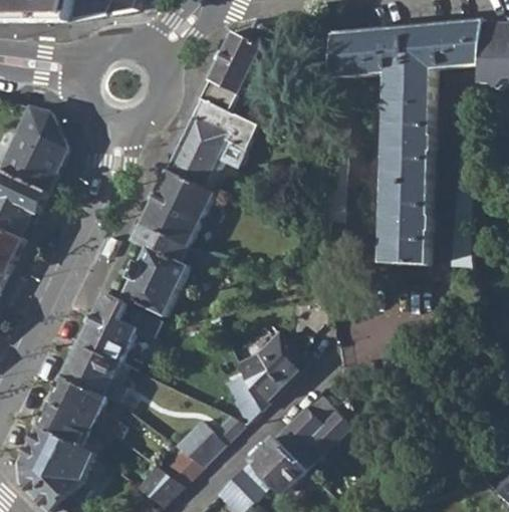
[(0,20),(11,21),(10,0),(0,0),(0,20)]
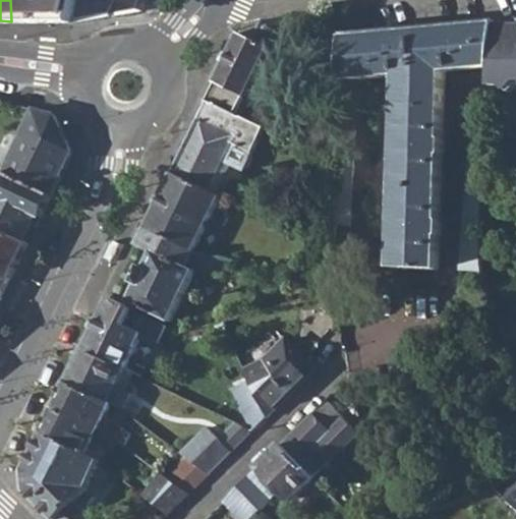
[(10,0),(11,21),(57,22),(65,20),(70,0),(10,0)]
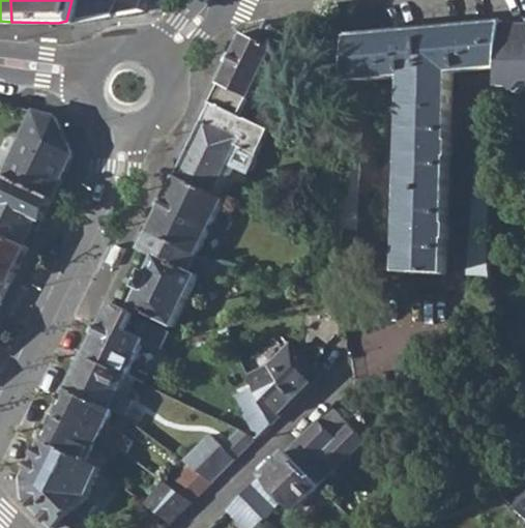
[(348,25),(348,7),(337,9),(336,24),(348,25)]
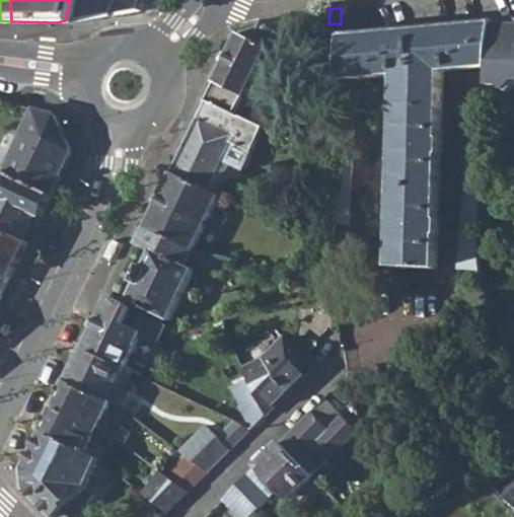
[(241,22),(204,99),(234,115),(284,16),(241,22)]
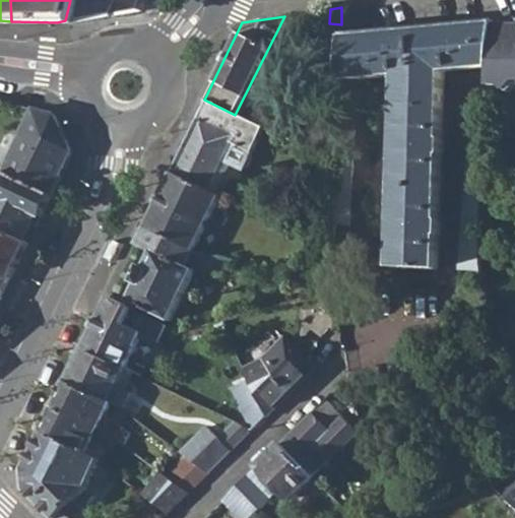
[(514,23),(512,23),(509,56),(494,55),(492,68),(491,84),(500,84),(503,90),(513,85),(514,84),(514,23)]
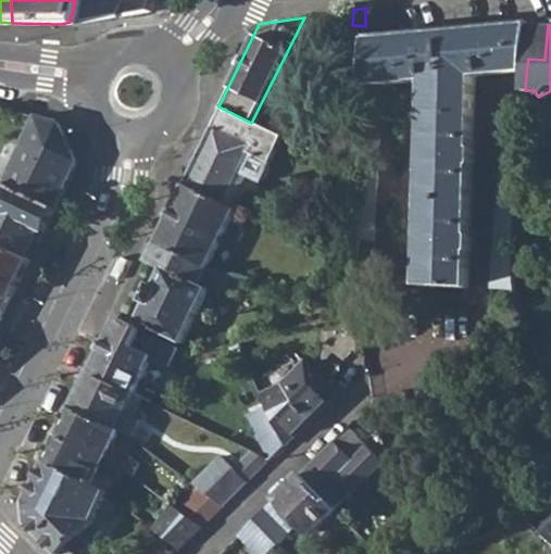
[(530,26),(528,59),(545,60),(548,25),(530,26)]
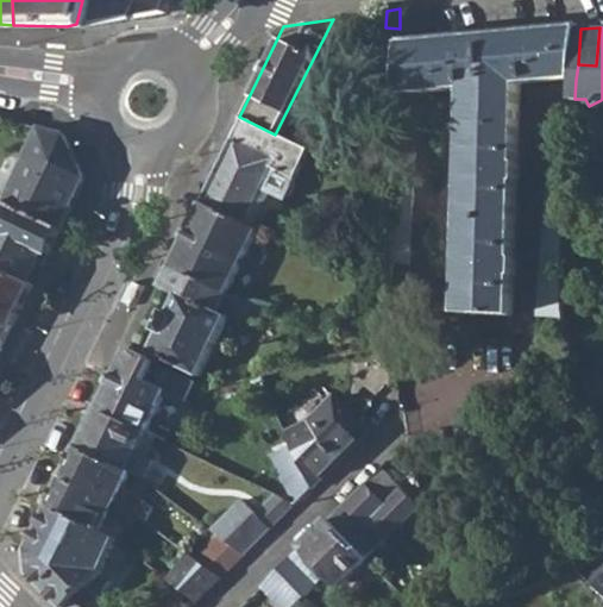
[(578,64),(580,29),(400,41),(396,93),(463,88),(453,312),(507,314),(509,275),(513,275),(514,258),(510,257),(514,181),(517,181),(519,163),(514,163),(517,83),(576,80),(578,64)]
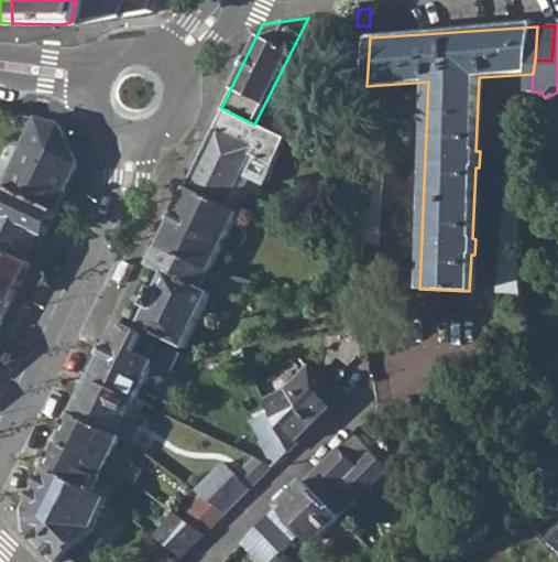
[(525,185),(531,107),(511,106),(493,292),(516,293),(525,185)]
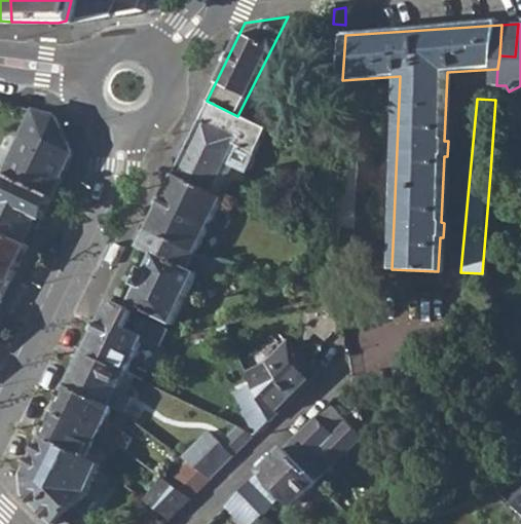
[(237,116),(207,101),(171,174),(209,191),(223,161),(242,171),(263,128),(237,116)]
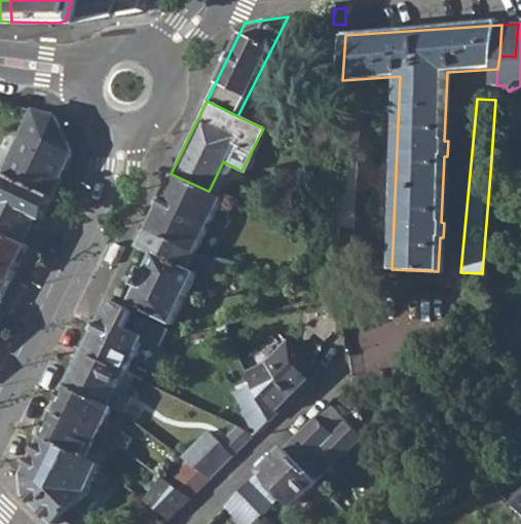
[(0,175),(47,197),(67,156),(48,116),(28,110),(0,170),(0,175)]
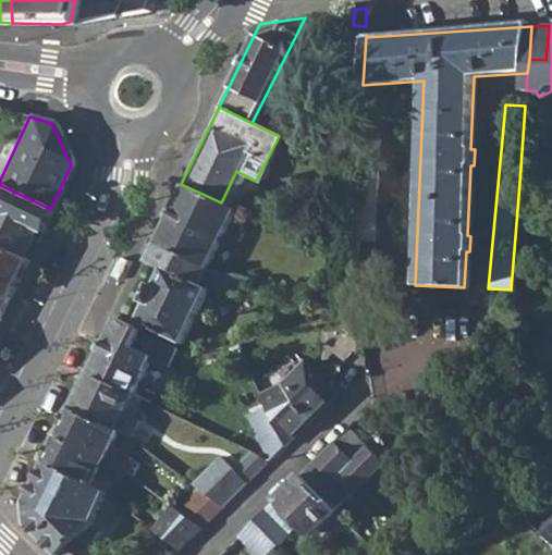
[(221,202),(181,184),(154,241),(204,267),(233,209),(221,202)]
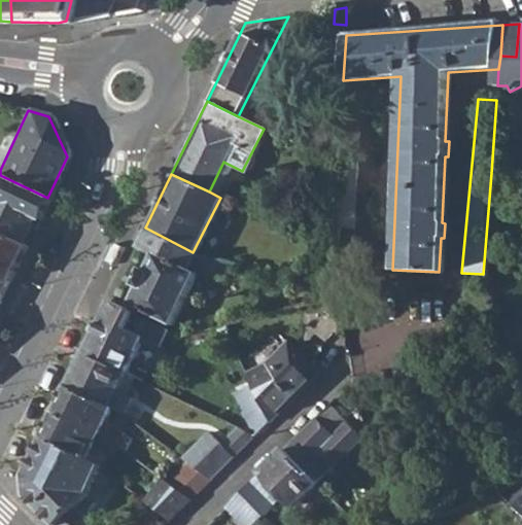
[(0,233),(19,242),(30,218),(35,220),(47,198),(0,175),(0,233)]
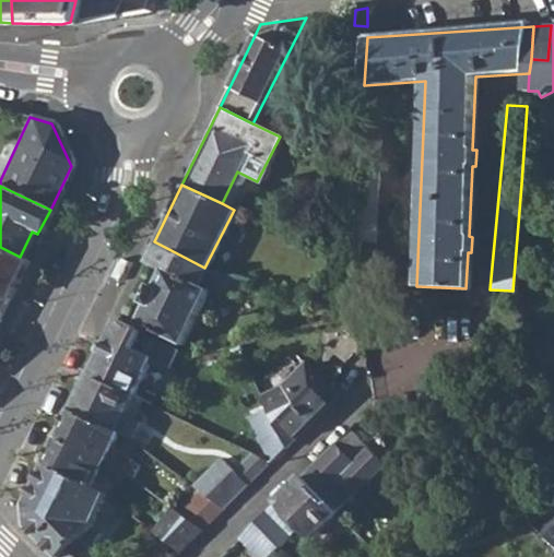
[(204,268),(154,241),(145,259),(161,268),(195,285),(204,268)]
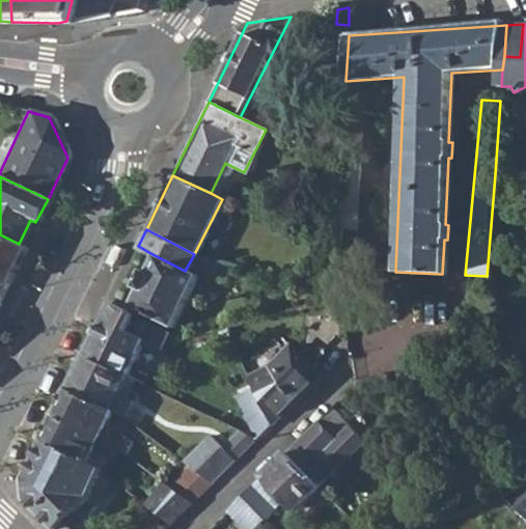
[(0,296),(24,247),(19,244),(0,234),(0,296)]
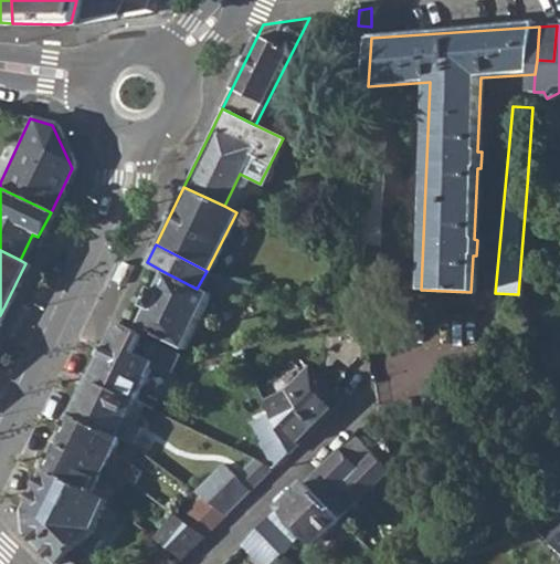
[(180,346),(205,293),(197,289),(162,271),(152,292),(148,290),(140,306),(144,309),(136,325),(180,346)]
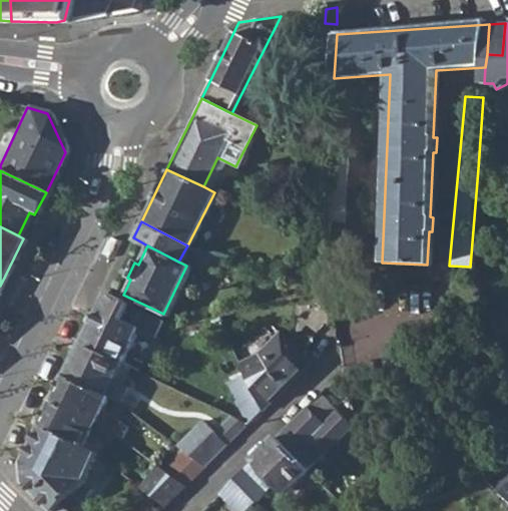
[(187,245),(178,262),(186,266),(226,268),(227,256),(196,249),(187,245)]
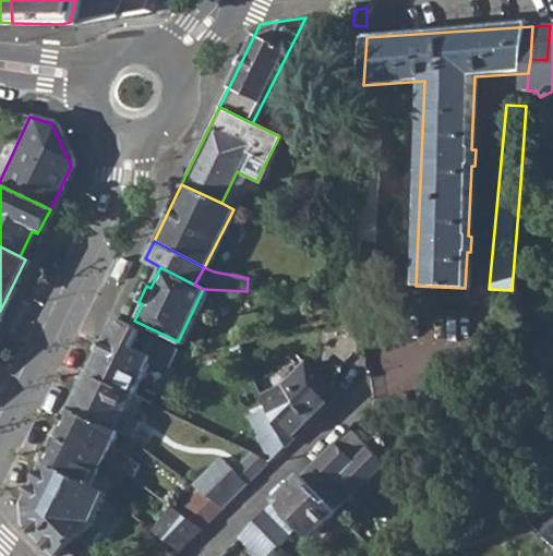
[(164,369),(172,349),(115,318),(89,372),(132,393),(147,362),(164,369)]
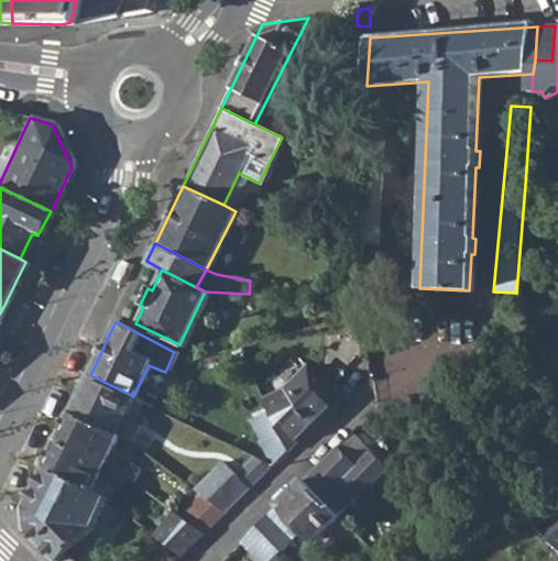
[(265,409),(284,448),(336,397),(304,366),(285,387),(261,399),(265,409)]
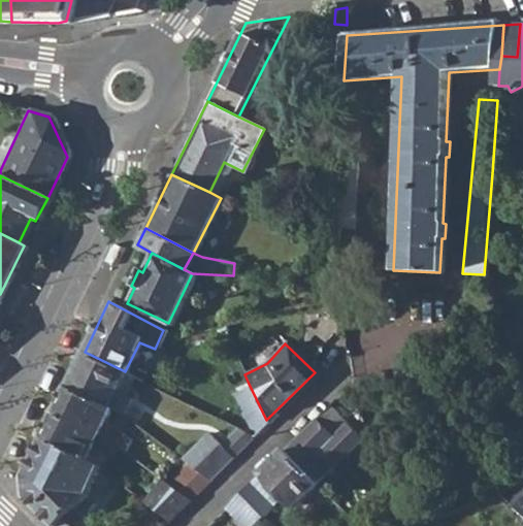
[(125,371),(85,352),(68,385),(113,407),(124,413),(130,398),(116,391),(125,371)]
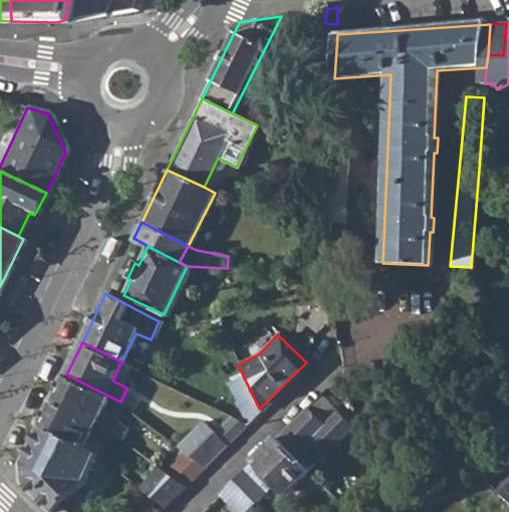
[(244,415),(249,418),(259,409),(242,373),(228,381),(244,415)]
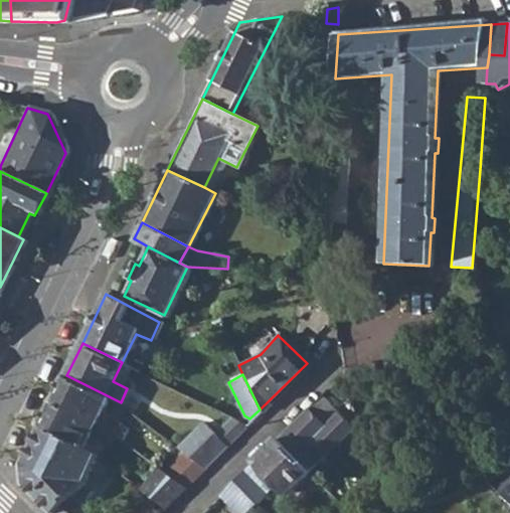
[(111,397),(66,375),(53,401),(114,434),(121,439),(129,430),(120,422),(103,413),(111,397)]
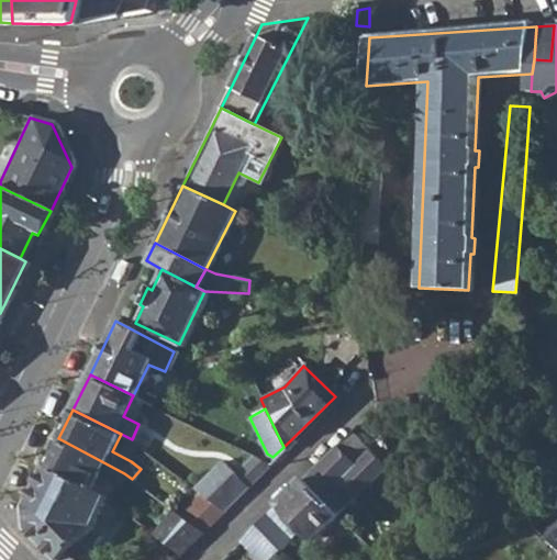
[(347,428),(299,478),(332,512),(377,467),(375,457),(347,428)]
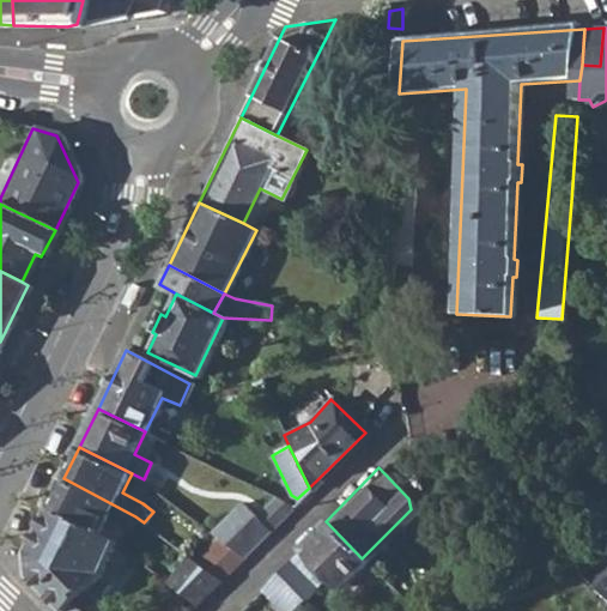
[(135,516),(64,478),(49,508),(115,542),(122,526),(129,530),(135,516)]
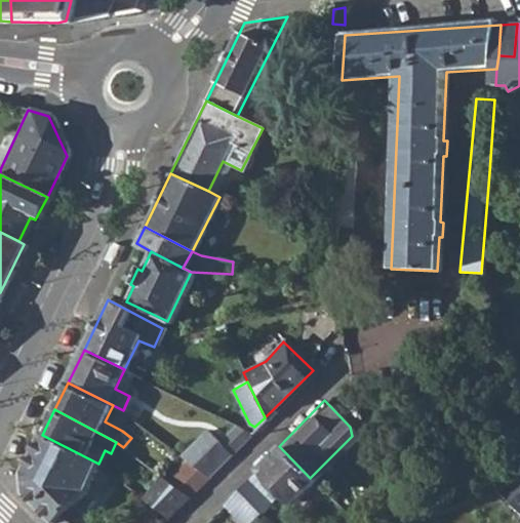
[(184,458),(206,476),(249,434),(233,426),(220,439),(207,428),(178,454),(184,458)]
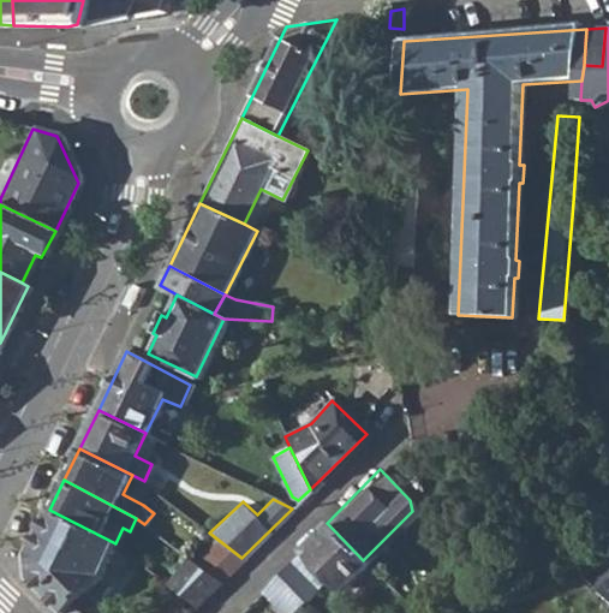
[(115,543),(49,510),(29,549),(28,576),(63,612),(106,612),(85,590),(96,582),(115,543)]
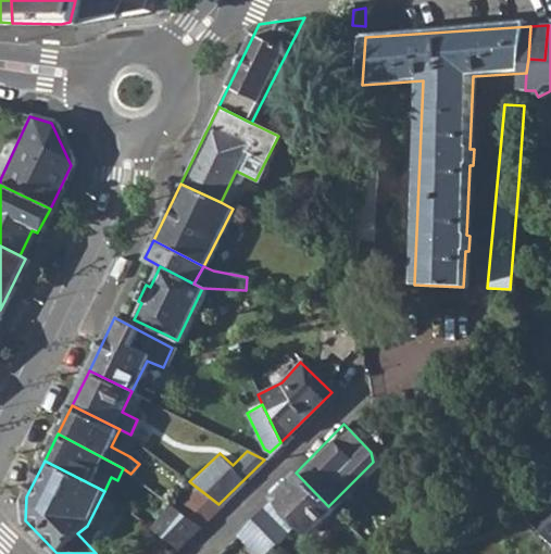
[(328,506),(296,473),(272,496),(305,531),(328,506)]
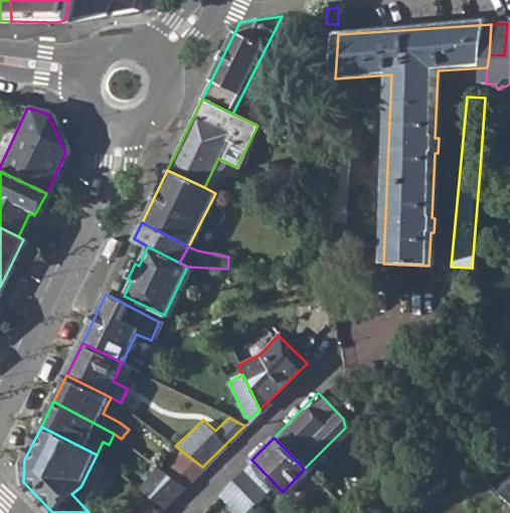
[(162,471),(182,487),(202,467),(180,450),(162,471)]
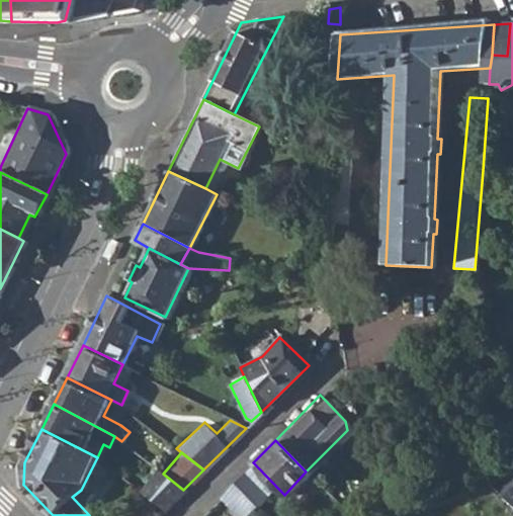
[(512,467),(486,480),(512,506),(512,467)]
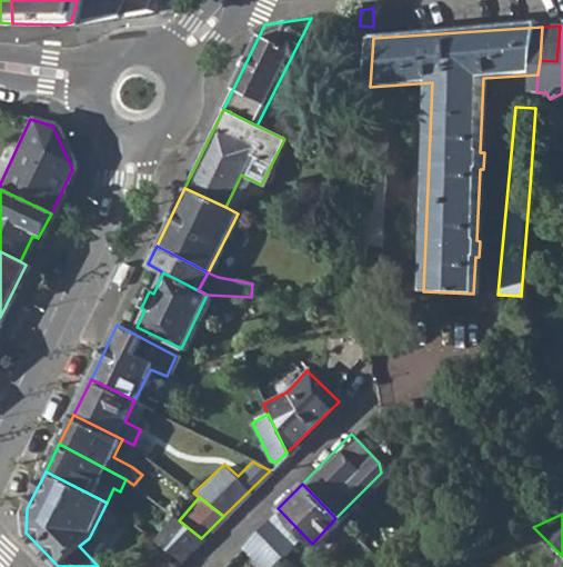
[(176,518),(157,541),(180,559),(201,538),(179,520),(176,518)]
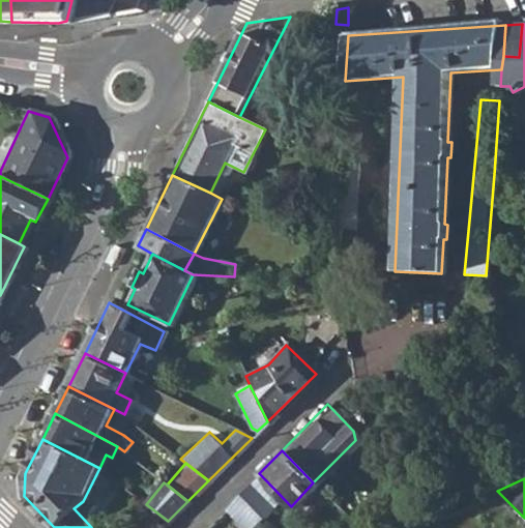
[(272,505),(250,482),(236,496),(259,518),(272,505)]
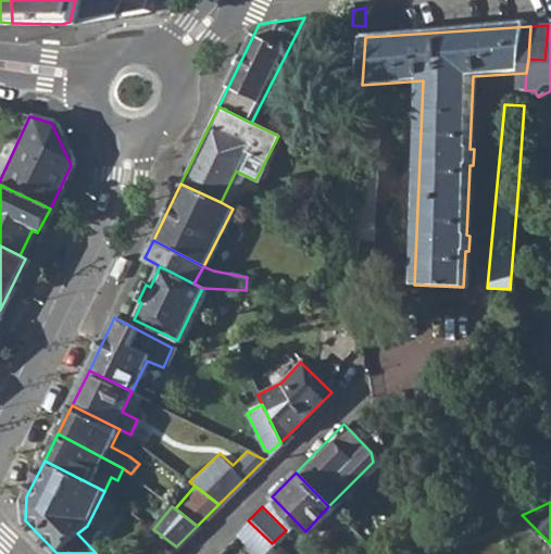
[(262,553),(272,543),(248,520),(234,534),(252,553),(262,553)]
